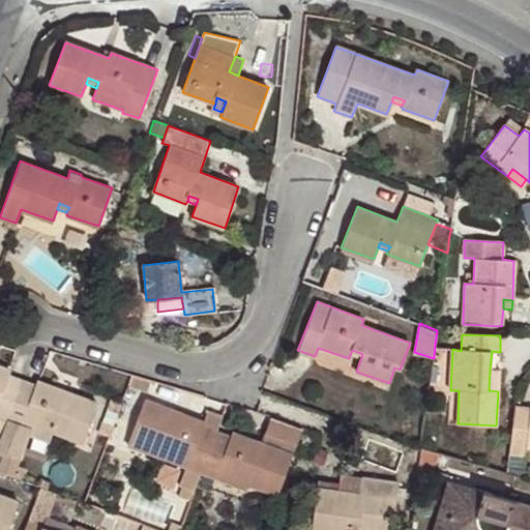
[(350,355),(360,359),(362,354),(352,350),(350,355)]
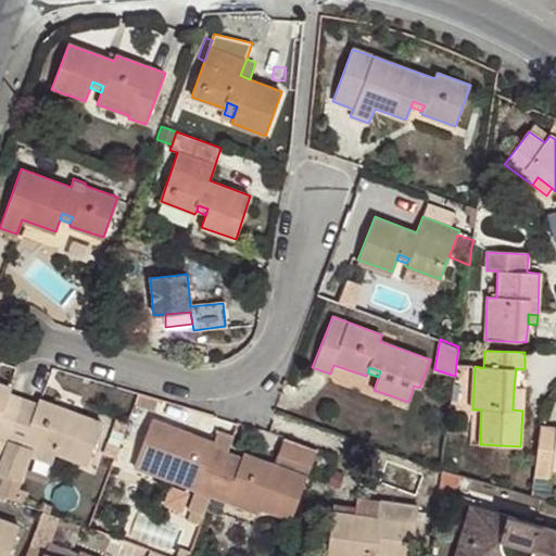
[(7,440),(23,397),(9,393),(10,388),(0,383),(0,451),(2,452),(7,440)]
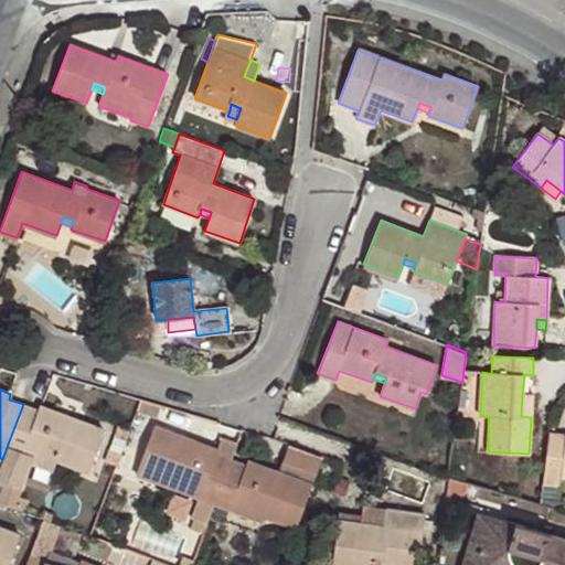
[(532,395),(522,394),(521,416),(531,417),(532,395)]
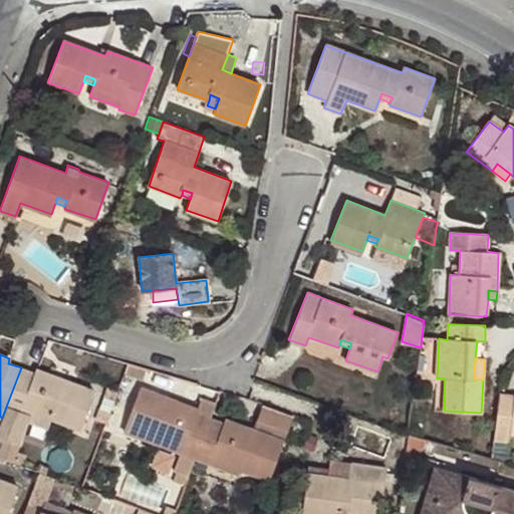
[(2,418),(0,423),(0,437),(20,444),(29,421),(48,428),(51,418),(80,429),(94,390),(64,378),(62,384),(50,379),(52,373),(35,368),(34,372),(21,367),(6,407),(2,418)]
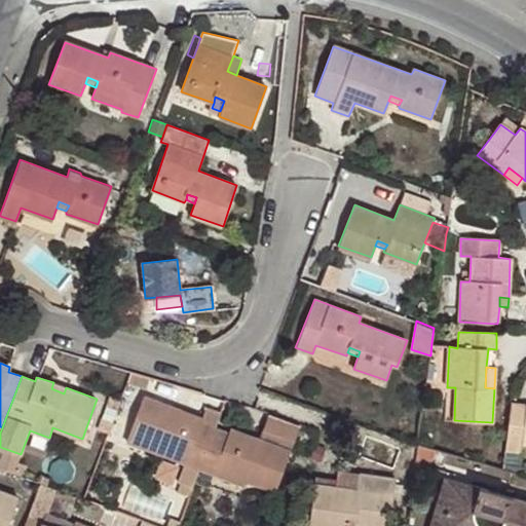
[(66,387),(53,382),(51,388),(64,393),(66,387)]
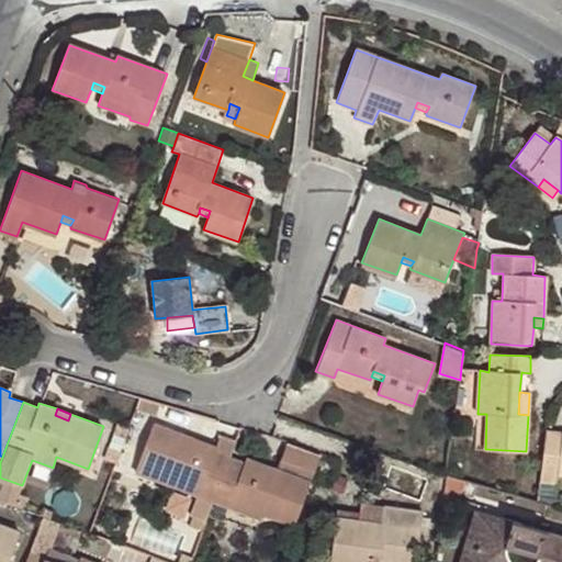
[(229,457),(235,440),(220,435),(216,447),(154,423),(137,465),(171,479),(172,475),(201,486),(198,495),(190,516),(193,516),(190,526),(202,531),(214,501),(229,457)]
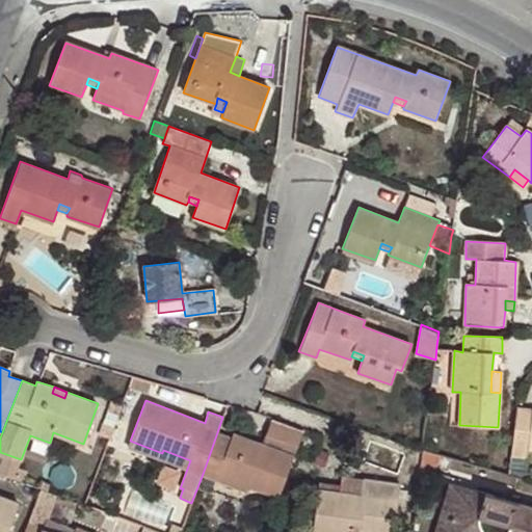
[(531,410),(517,408),(509,467),(517,469),(519,458),(526,459),(527,449),(531,449),(531,410)]
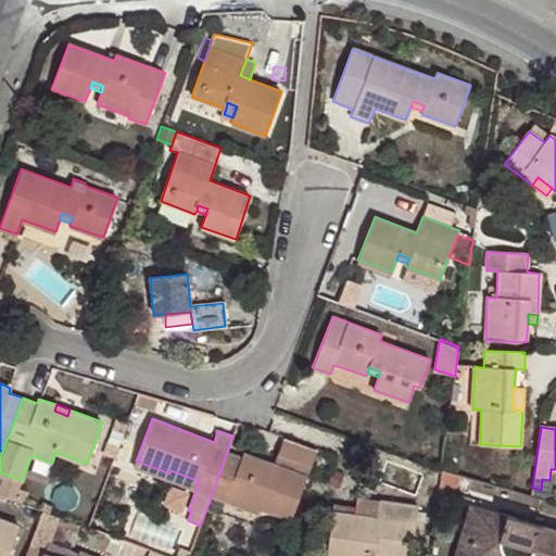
[(109,442),(118,445),(123,433),(113,430),(109,442)]
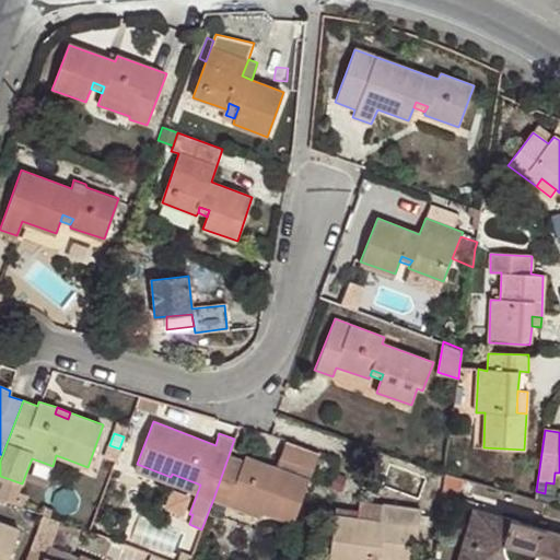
[(318,453),(286,441),(279,456),(313,469),(318,453)]
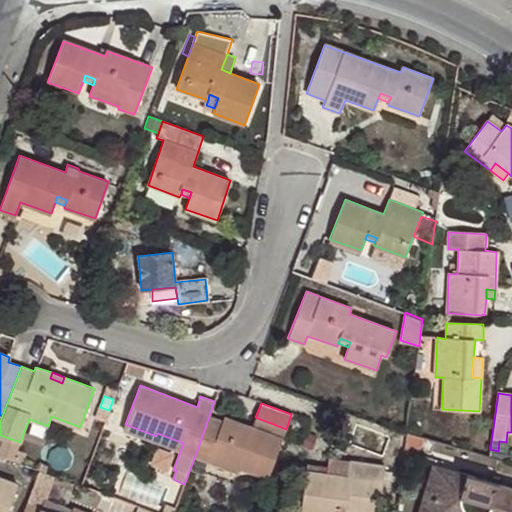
[(222,421),(209,416),(195,456),(209,461),(212,454),(240,465),(267,475),(282,438),(251,427),(248,434),(235,428),(237,422),(224,417),(222,421)]
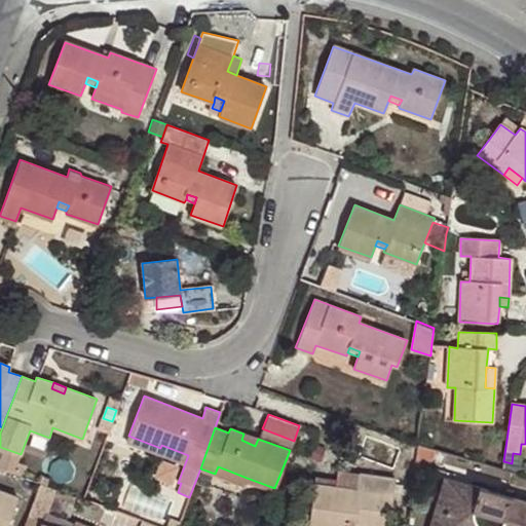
[(294,441),(262,428),(258,439),(290,450),(294,441)]
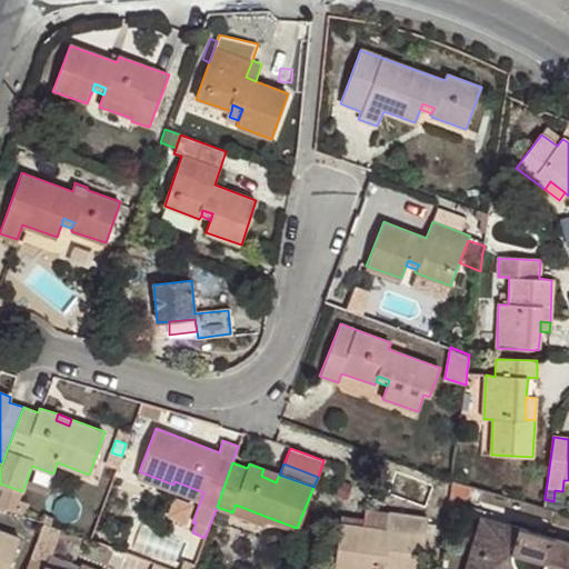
[(279,475),(263,469),(261,476),(276,482),(279,475)]
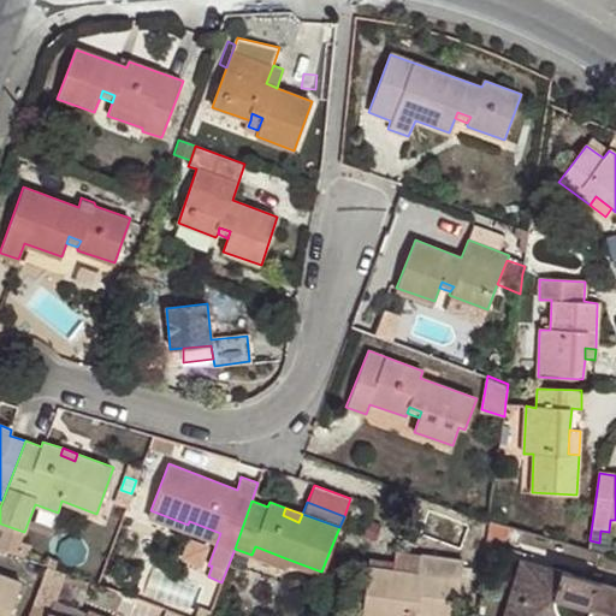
[(188,525),(150,510),(148,517),(217,543),(220,533),(189,521),(188,525)]
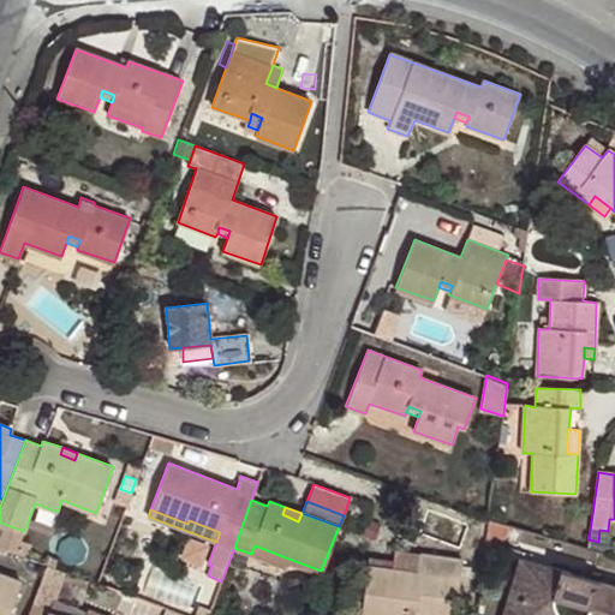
[(489,520),(485,544),(503,549),(509,526),(489,520)]
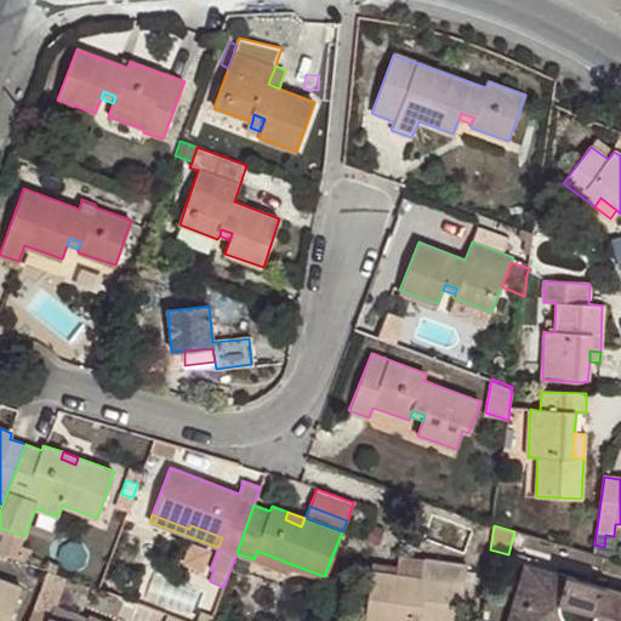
[(0,528),(0,552),(6,554),(26,562),(30,548),(21,545),(24,536),(0,528)]
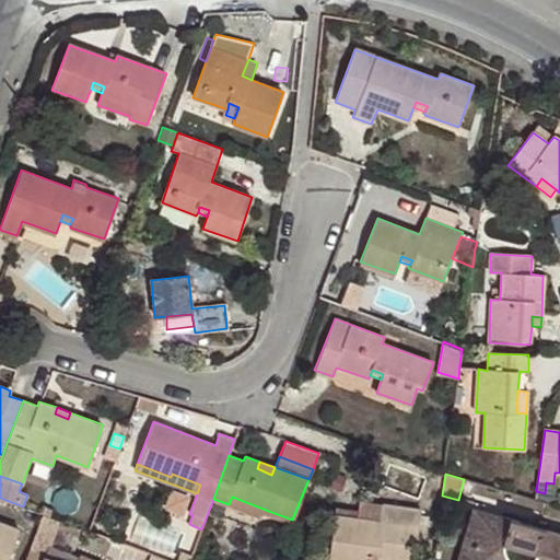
[(312,491),(325,496),(329,483),(317,478),(312,491)]
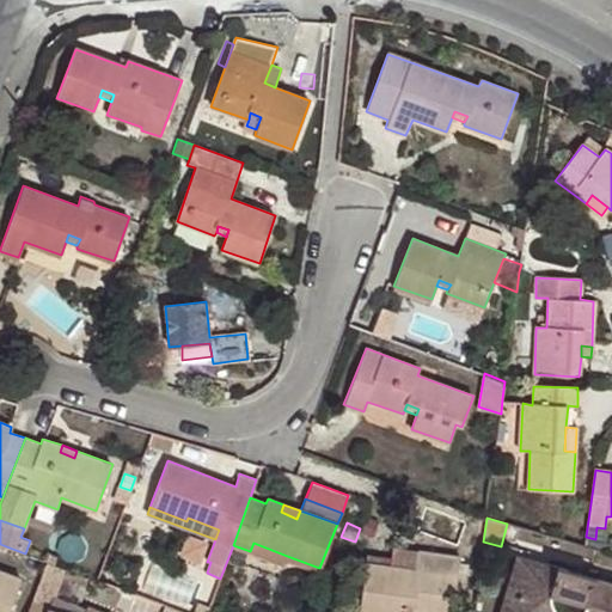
[(586,537),(585,545),(606,552),(607,543),(595,539),(586,537)]
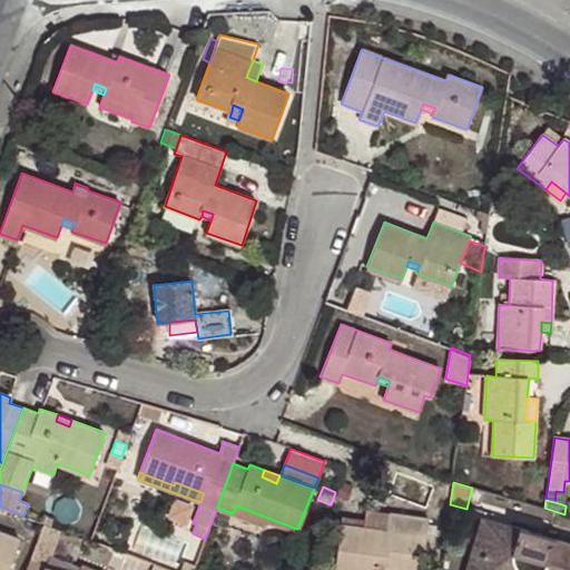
[(236,505),(233,513),(264,526),(267,518),(236,505)]
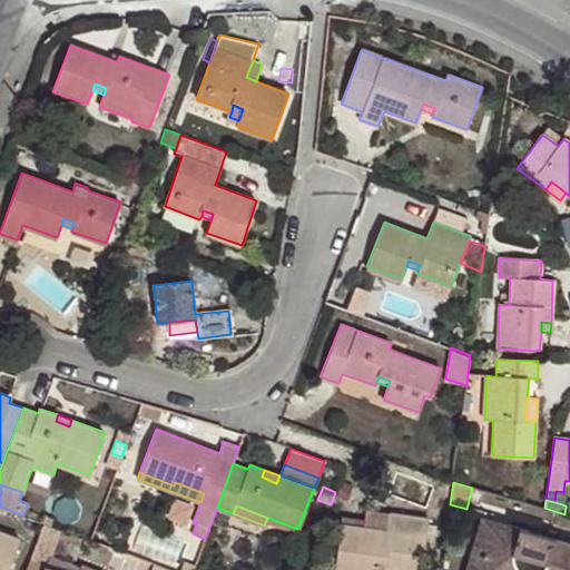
[(421,569),(429,520),(366,511),(364,519),(341,517),(334,569),(421,569)]
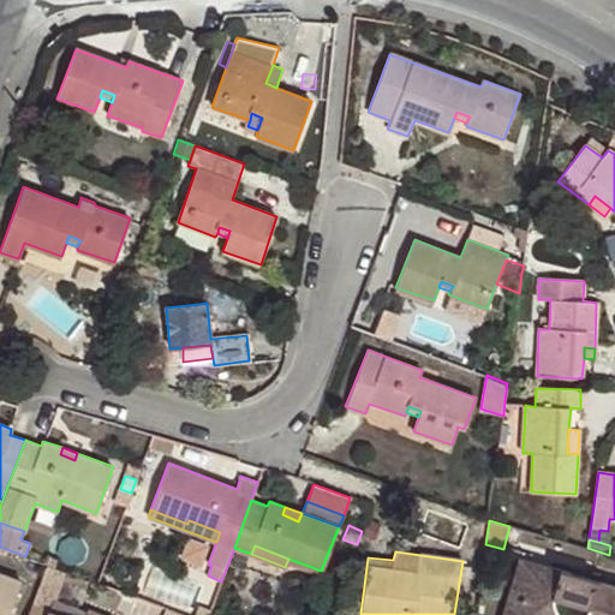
[(519,614),(535,562),(521,559),(505,614),(519,614)]
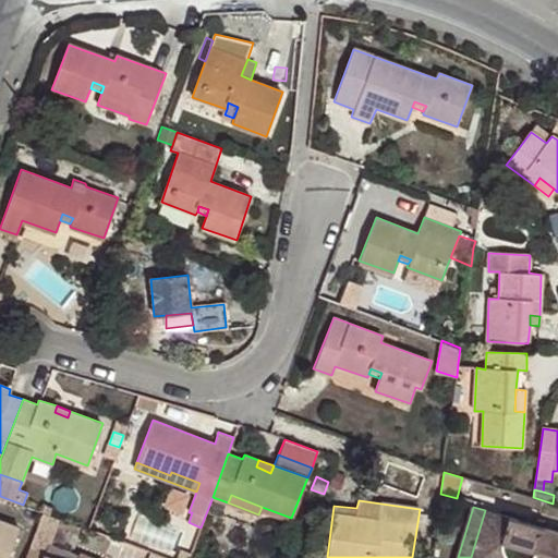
[(471,557),(557,557),(557,531),(485,510),(471,557)]
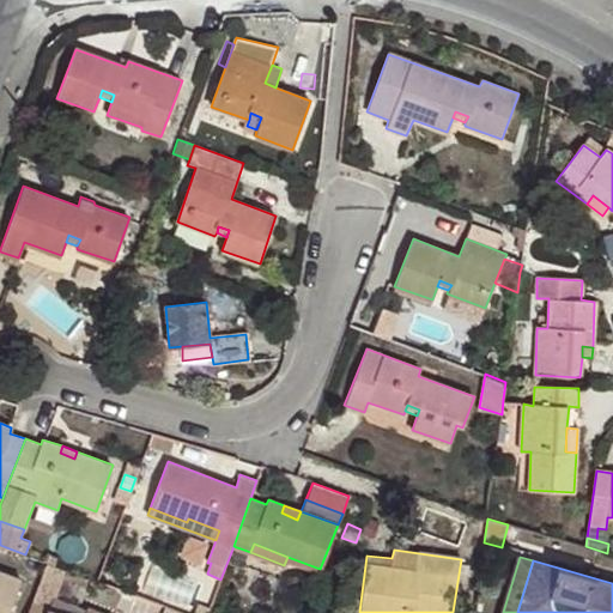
[(46,562),(26,612),(104,612),(90,607),(87,612),(86,612),(61,612),(50,610),(54,599),(62,577),(65,569),(46,562)]
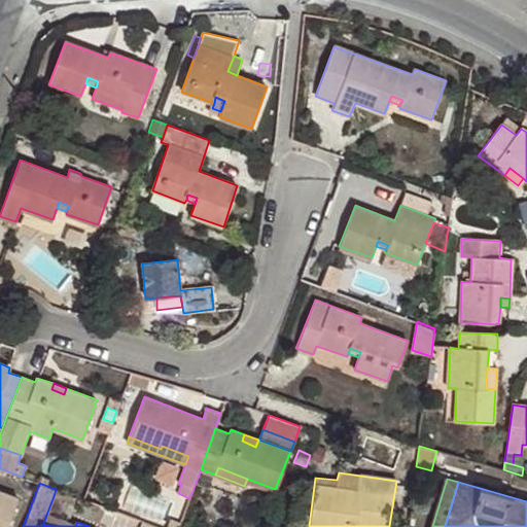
[(74,504),(77,496),(69,494),(56,489),(54,496),(74,504)]
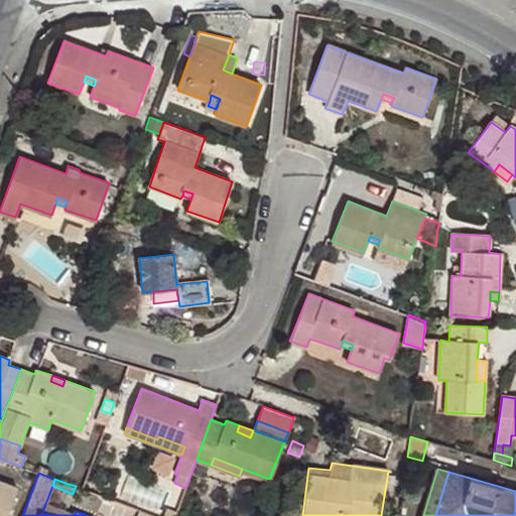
[(0,515),(7,515),(18,487),(0,480),(0,515)]
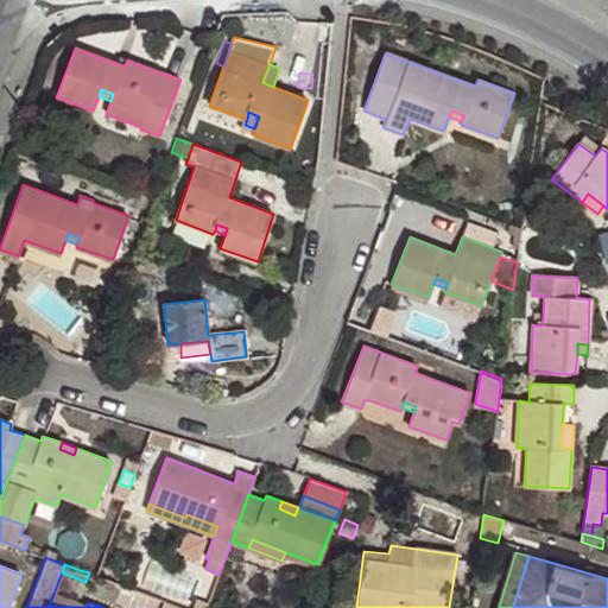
[(61,607),(86,607),(87,607),(54,594),(50,605),(61,607)]
